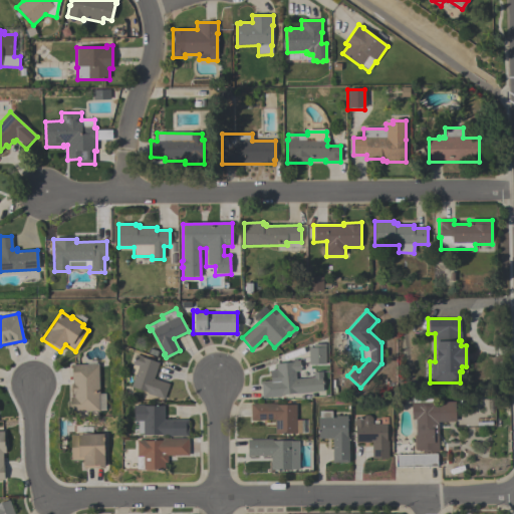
[(307,347),(312,347),(312,343),(324,343),(324,363),(308,364),(307,347)]
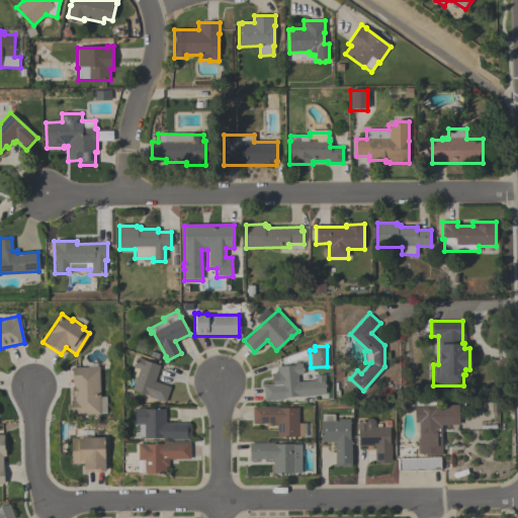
[(159,365),(154,381),(170,386),(165,402),(147,397),(148,395),(132,390),(136,376),(131,375),(137,356),(143,358),(143,359),(159,365)]
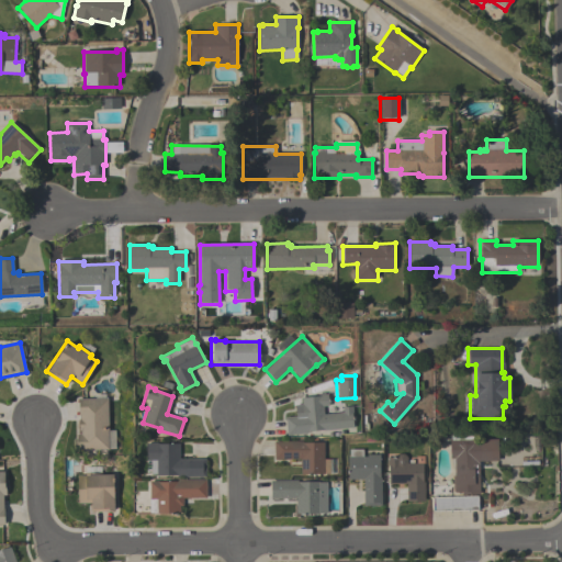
[(287,435),(284,417),(295,416),(294,404),(301,404),(300,397),(316,395),(316,393),(324,392),(324,394),(327,394),(328,405),(322,405),(323,414),(343,412),(341,406),(350,405),(352,418),(351,418),(352,427),(323,430),(323,429),(305,431),(305,433),(287,435)]
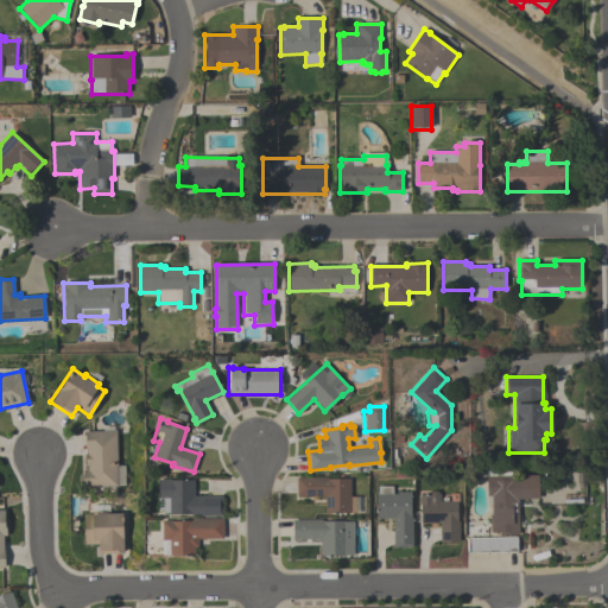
[(78,486),(78,474),(82,474),(82,469),(87,469),(87,464),(84,464),(84,430),(115,430),(116,466),(127,466),(127,486),(78,486)]
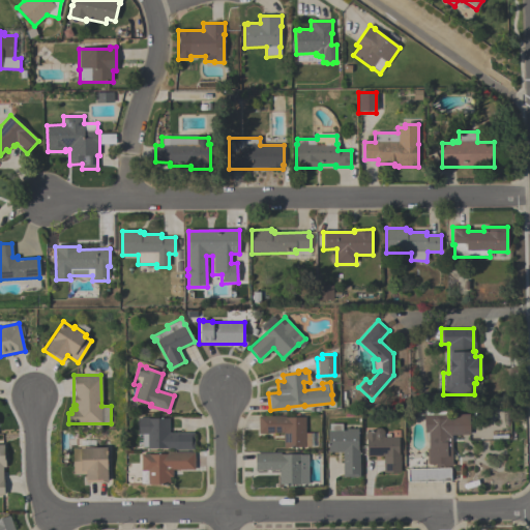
[(469,414),(469,434),(450,434),(451,466),(434,466),(434,463),(427,463),(425,448),(428,448),(428,432),(423,432),(423,415),(424,415),(424,410),(445,410),(445,414),(469,414)]
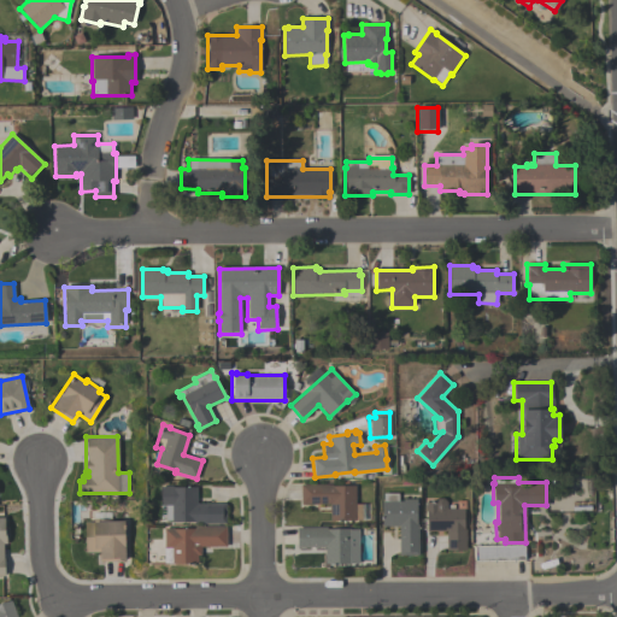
[(300,504),(300,483),(331,483),(331,486),(354,486),(354,504),(362,504),(362,519),(329,519),(329,504),(300,504)]
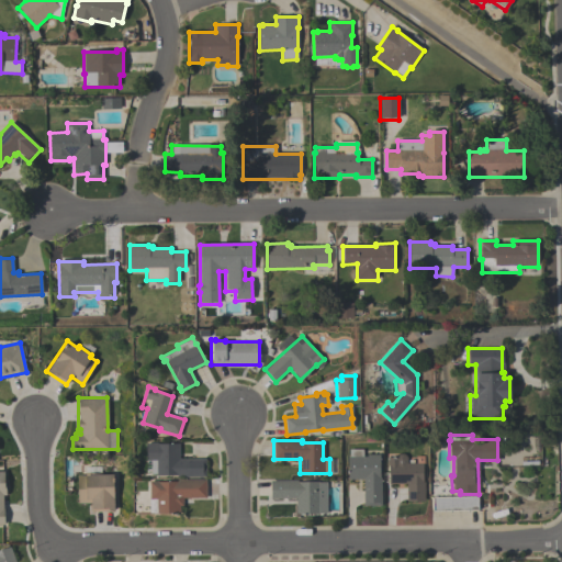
[(150,473),(150,460),(146,460),(145,442),(157,442),(157,444),(179,444),(179,459),(204,458),(204,476),(176,476),(176,474),(155,474),(155,473),(150,473)]
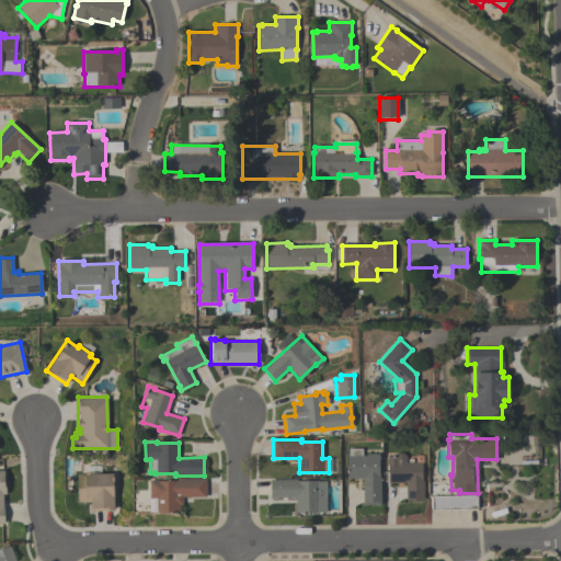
[(347,478),(346,456),(348,456),(347,448),(362,448),(362,456),(366,455),(366,454),(378,454),(378,477),(379,477),(380,504),(362,504),(362,478),(347,478)]
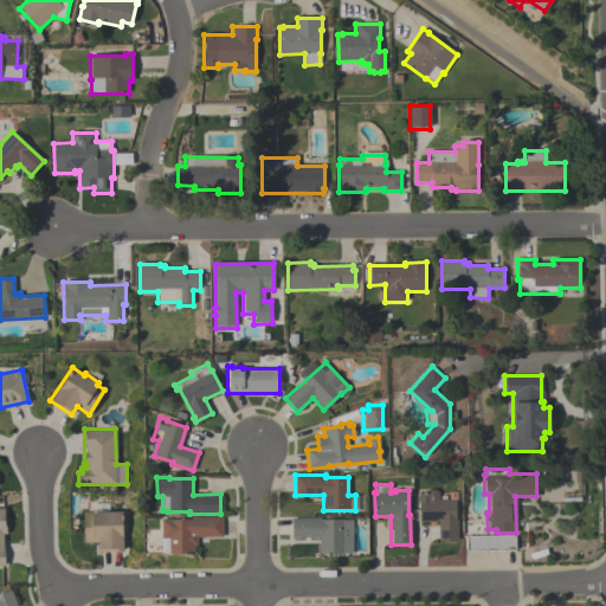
[(457,540),(437,540),(438,521),(418,521),(418,492),(427,492),(430,489),(434,489),(438,492),(438,500),(455,500),(455,519),(457,519),(457,540)]
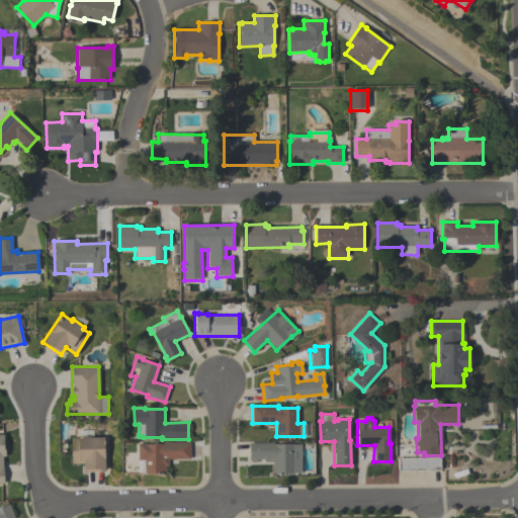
[(83,470),(83,462),(71,462),(71,438),(77,438),(77,437),(104,437),(104,470),(83,470)]
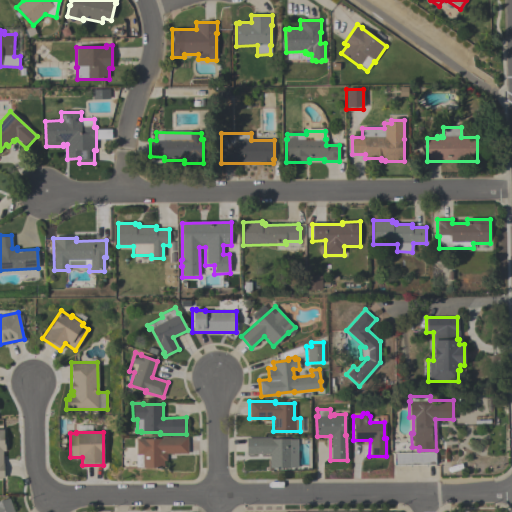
[(187,436),(187,453),(166,453),(166,460),(163,460),(163,467),(135,467),(135,438),(143,438),(161,438),(161,436),(187,436)]
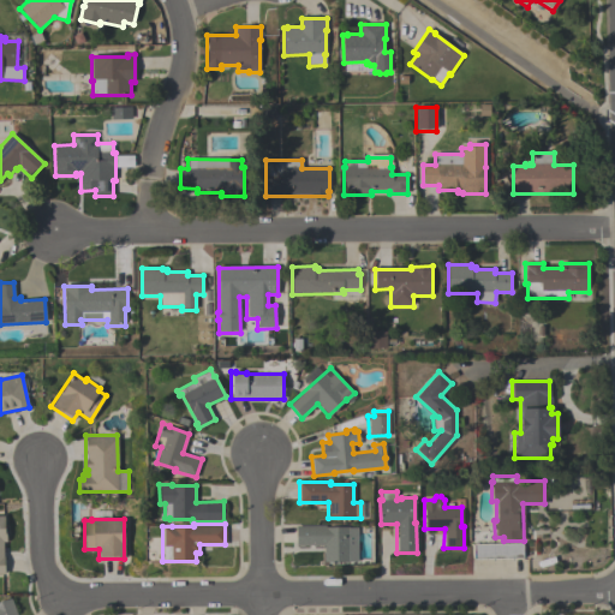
[(357,527),(357,561),(323,561),(323,545),(296,545),(296,525),(326,525),(326,527),(357,527)]
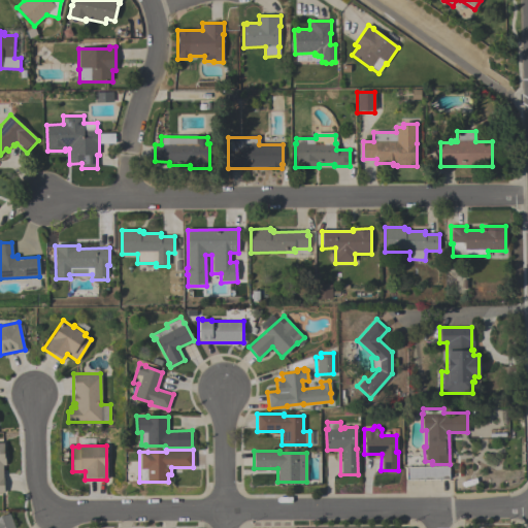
[(448,465),(405,466),(405,480),(449,477),(448,465)]
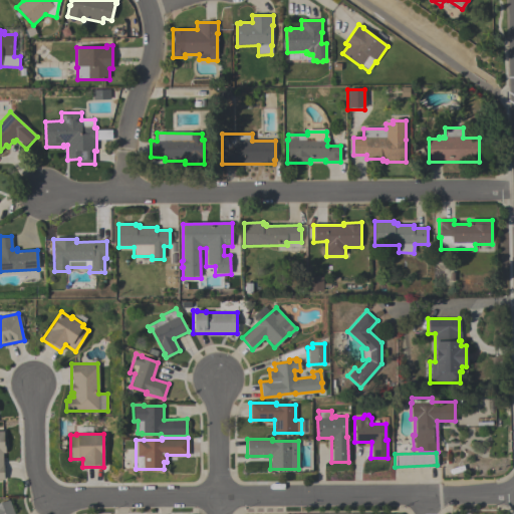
[(0,513),(0,502),(8,499),(13,513),(10,513),(0,513)]
